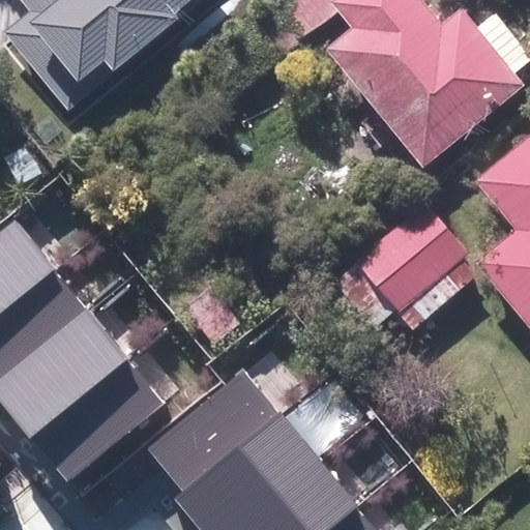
[(10,29),(76,106),(202,0),(30,0),(37,7),(10,29)]
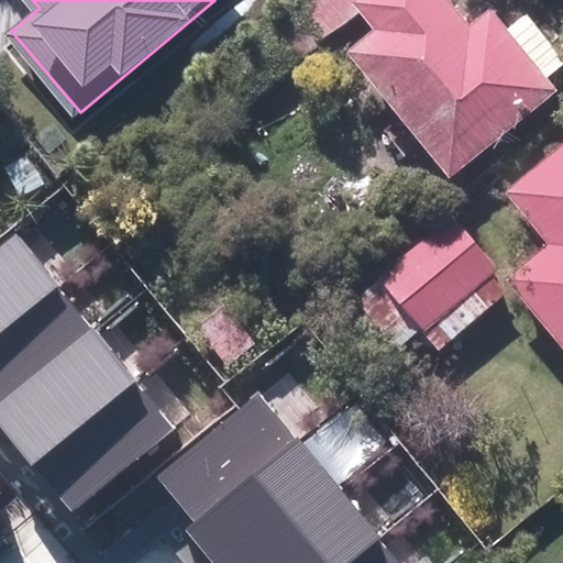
[(430,147),(454,176),(554,89),(533,65),(554,46),(527,14),(514,25),(499,8),(481,24),(460,0),(297,0),(223,66),(255,102),(340,29),(335,24),(356,6),(377,29),(348,54),(399,113),(384,128),(414,162),(430,147)]
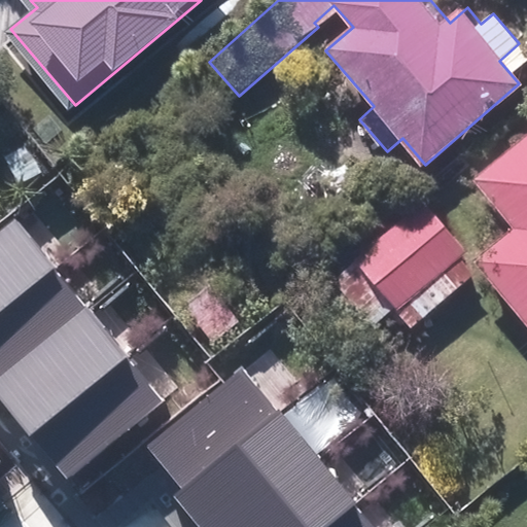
[(526,138),(480,177),(521,225),(476,262),(526,324),(526,138)]
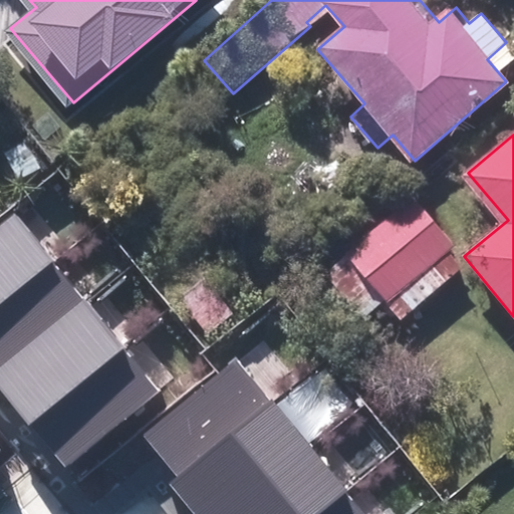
[(414,195),(345,251),(405,321),(458,277),(447,264),(461,252),(414,195)]
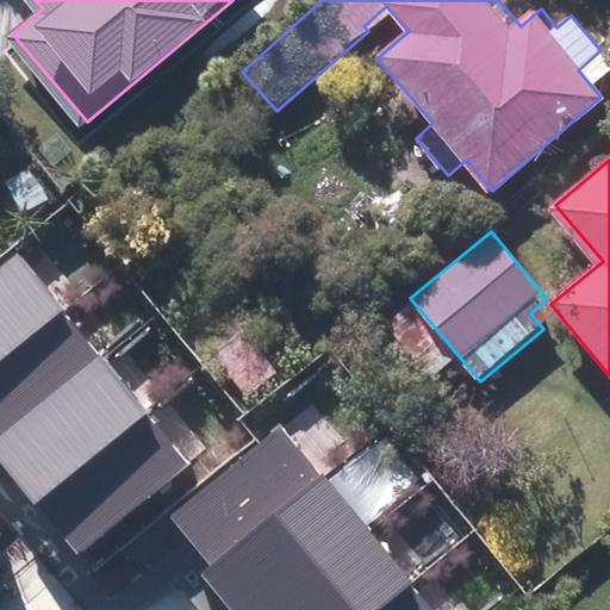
[(17,255),(0,267),(0,362),(63,312),(17,255)]
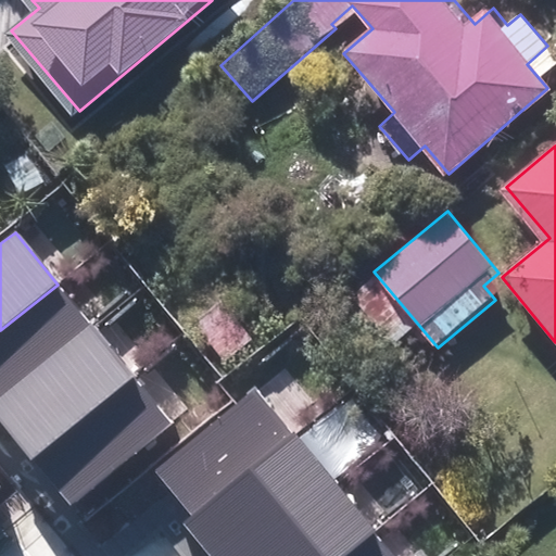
[(0,397),(91,325),(58,285),(0,330),(0,397)]
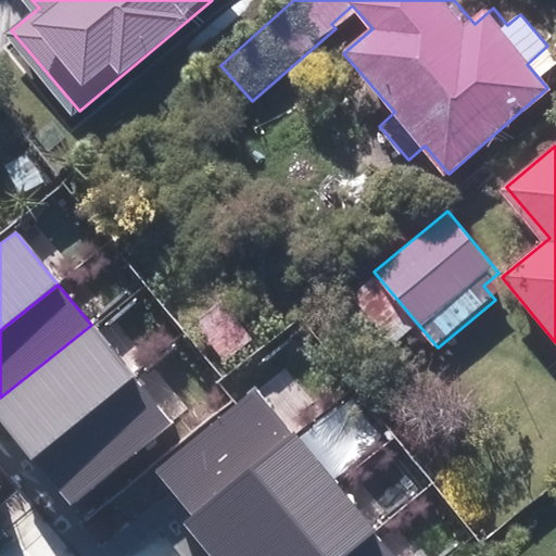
[(91,325),(0,397),(0,422),(32,460),(134,377),(91,325)]
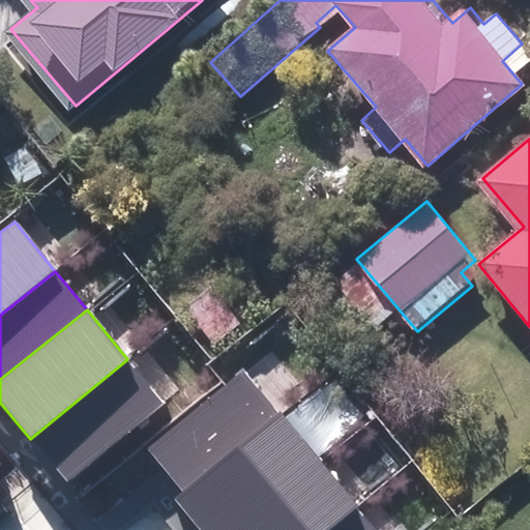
[(30,439),(67,483),(165,404),(127,359),(30,439)]
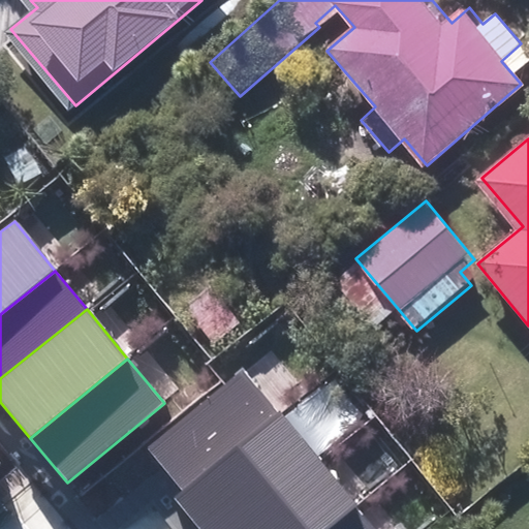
[(278,410),(243,368),(146,448),(182,491),(278,410)]
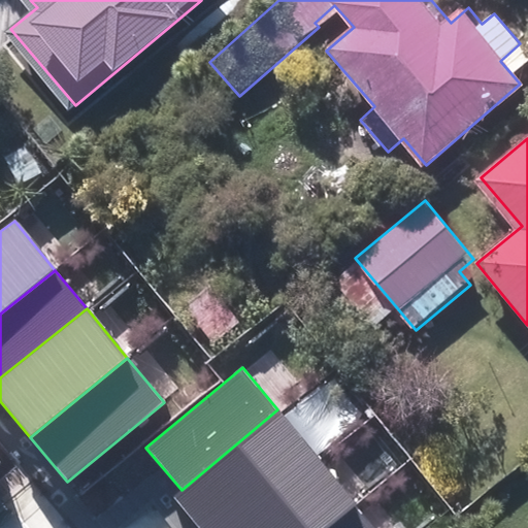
[(233,527),(318,458),(277,409),(182,490),(172,497),(197,527),(233,527)]
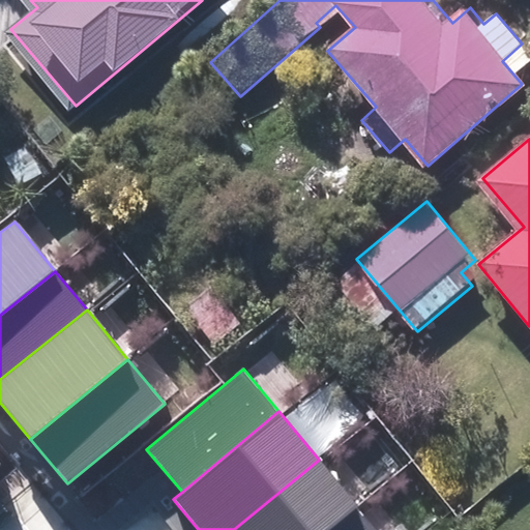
[(358,506),(319,460),(234,529),(329,529),(356,508),(358,506)]
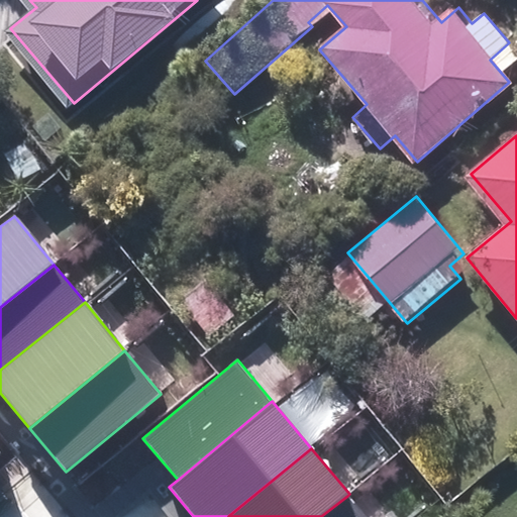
[(321,516),(365,516),(347,496),(321,516)]
